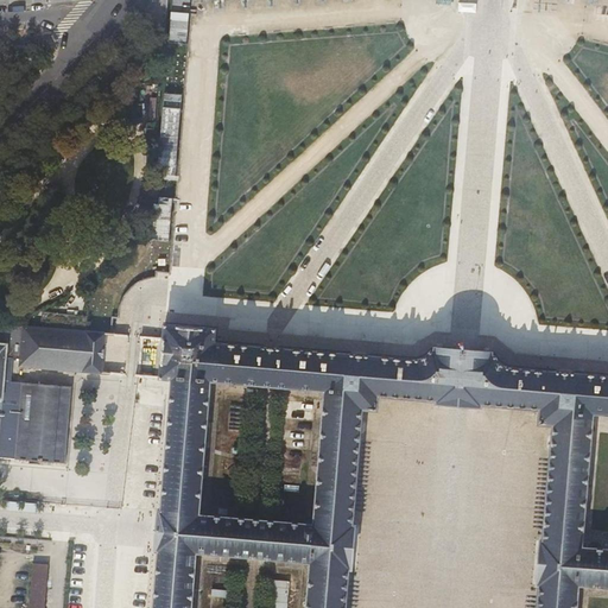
[(187,44),(188,0),(166,0),(165,43),(187,44)]
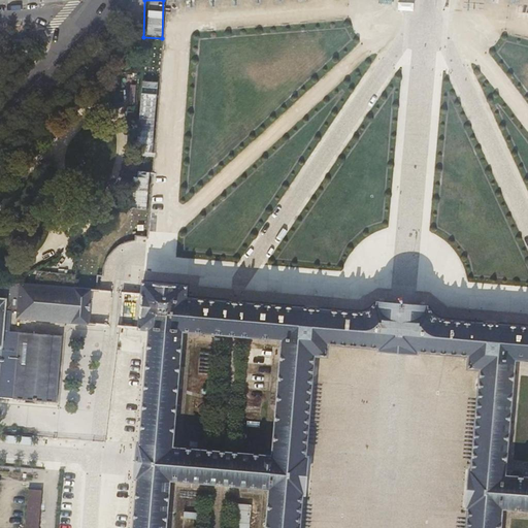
[(161,98),(163,44),(147,43),(145,97),(161,98)]
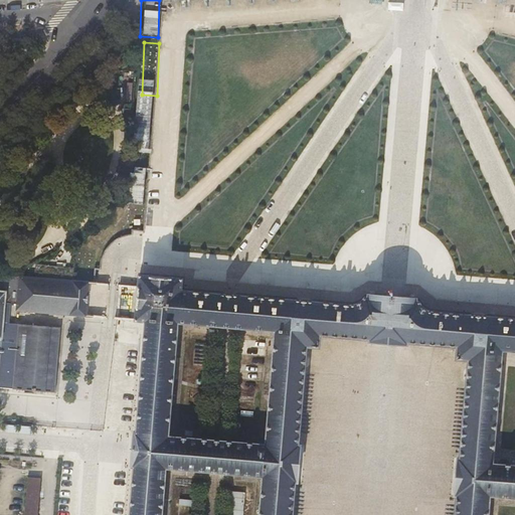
[(139,116),(138,134),(154,135),(155,117),(139,116)]
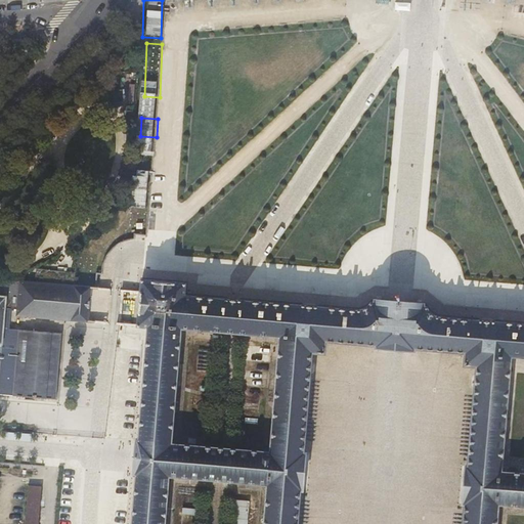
[(137,164),(136,180),(148,181),(149,164),(137,164)]
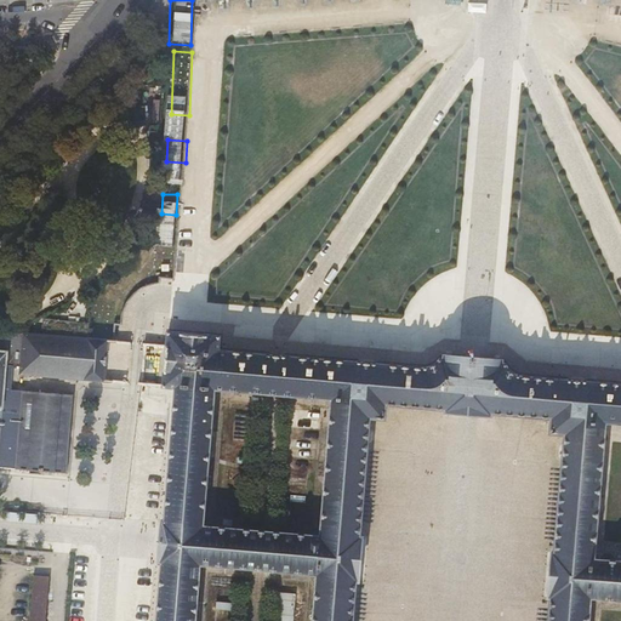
[(175,271),(177,226),(159,224),(157,269),(175,271)]
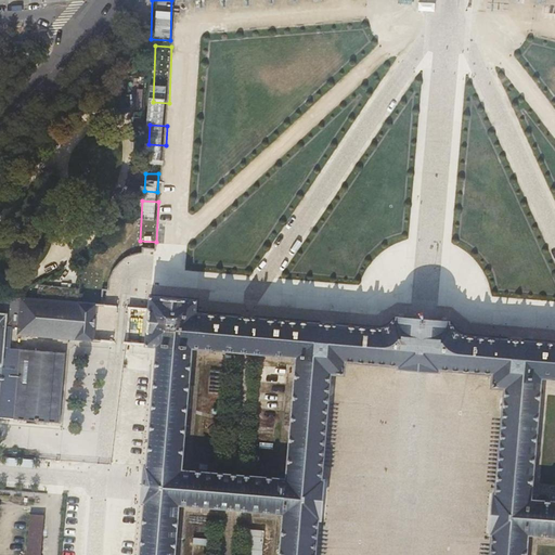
[(54,286),(53,300),(78,302),(79,288),(54,286)]
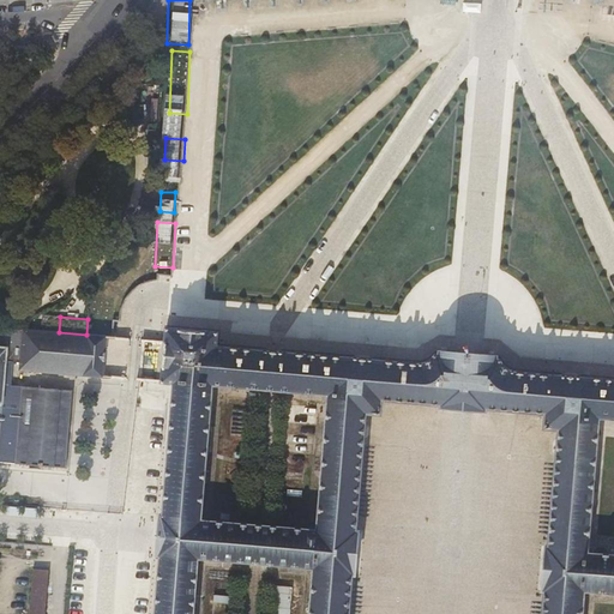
[(0,463),(65,469),(72,390),(4,385),(7,347),(10,327),(0,326),(0,463)]
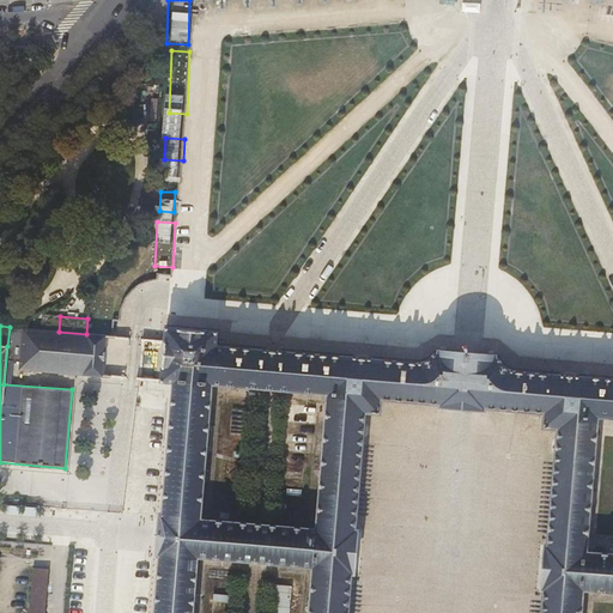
[(167,327),(165,340),(162,381),(174,382),(163,514),(161,514),(159,516),(161,517),(157,553),(157,556),(159,556),(155,612),(612,612),(612,378),(516,371),(511,370),(509,369),(504,365),(502,363),(501,358),(497,358),(497,354),(496,354),(496,352),(468,350),(439,347),(439,350),(438,350),(438,353),(435,353),(431,357),(429,359),(424,362),(419,363),(417,363),(378,359),(217,345),(217,335),(217,332),(167,327)]
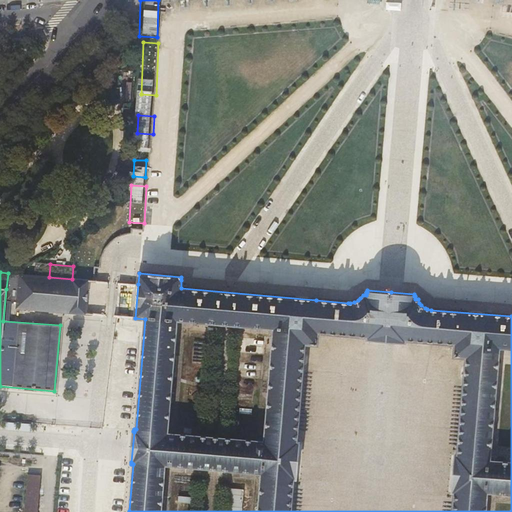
[(88,280),(72,279),(49,277),(20,274),(17,309),(69,313),(85,314),(88,280)]
